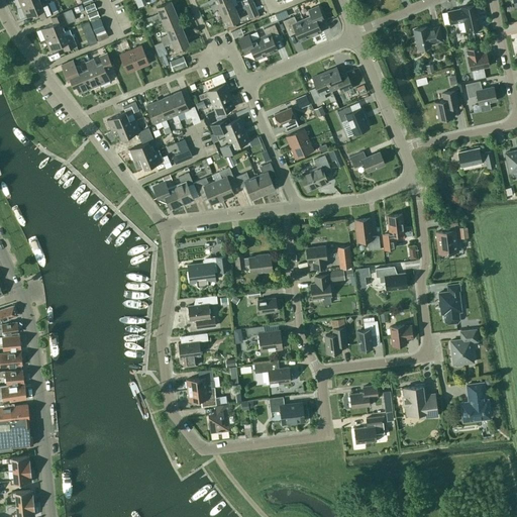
[(38,0),(35,0),(21,6),(25,16),(37,11),(39,17),(52,12),(47,2),(40,5),(38,0)]
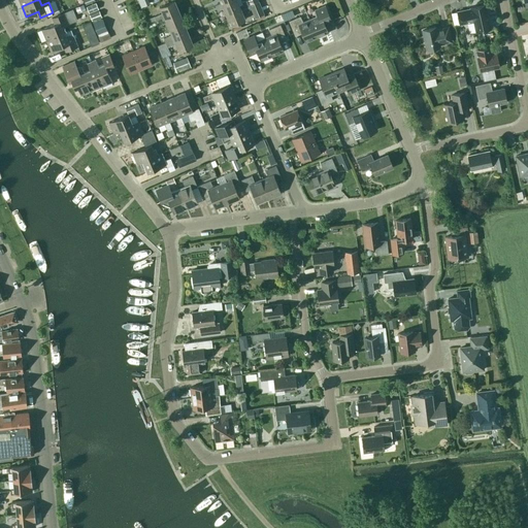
[(162,13),(154,17),(156,21),(178,11),(174,0),(159,6),(162,13)]
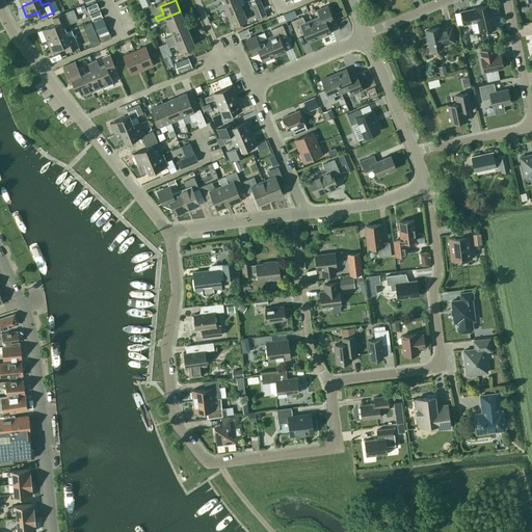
[(229,0),(222,3),(227,14),(249,4),(247,0),(246,0),(240,3),(238,0),(229,0)]
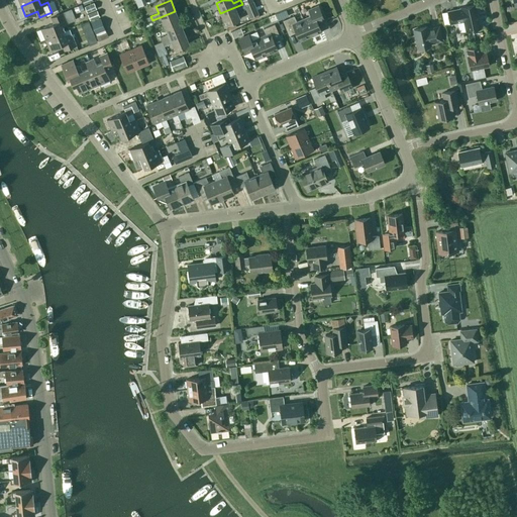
[(259,16),(252,0),(243,4),(250,19),(259,16)]
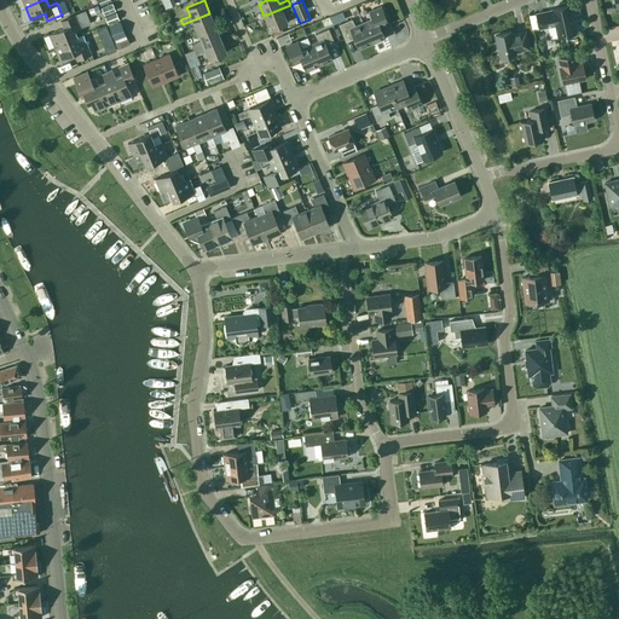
[(103,15),(115,11),(111,4),(100,9),(103,15)]
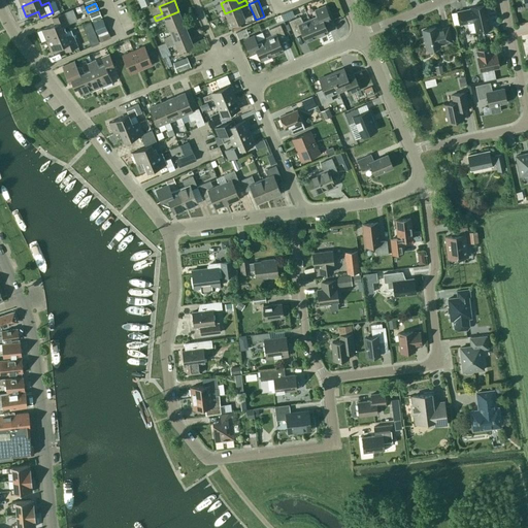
[(85,9),(83,4),(74,6),(76,12),(85,9)]
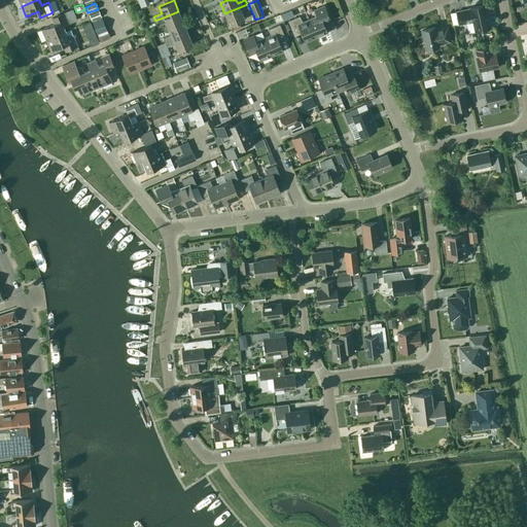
[(249,9),(247,4),(224,13),(230,25),(244,19),(241,12),(249,9)]
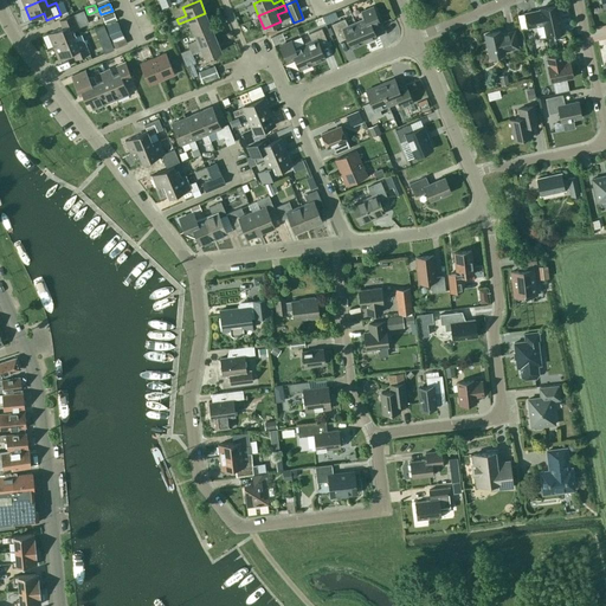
[(562,32),(556,5),(540,8),(540,10),(523,13),(527,27),(536,26),(539,38),(562,32)]
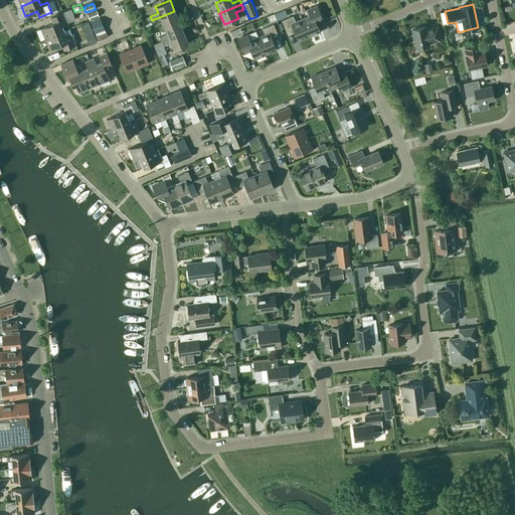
[(301,19),(309,36),(320,32),(315,21),(322,18),(317,5),(306,10),(308,16),(301,19)]
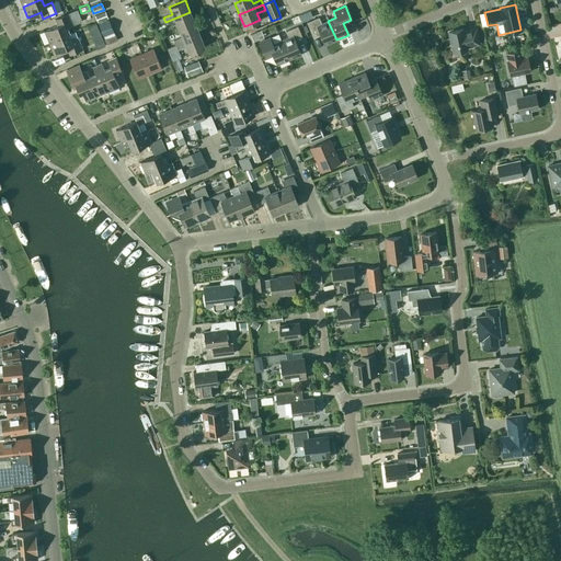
[(44,31),(48,42),(68,34),(65,27),(72,24),(81,21),(77,10),(68,13),(55,19),(57,25),(44,31)]
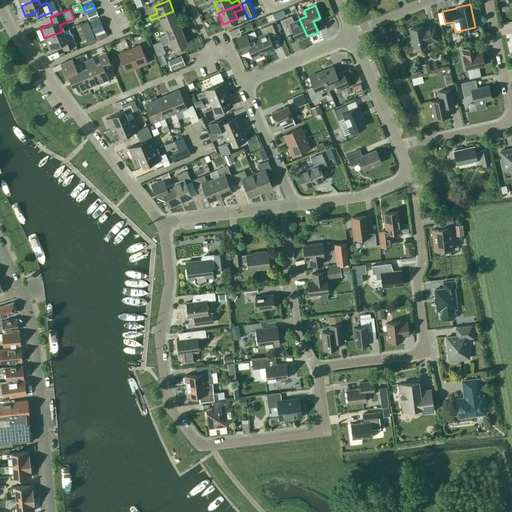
[(88,20),(98,16),(95,11),(86,14),(88,20)]
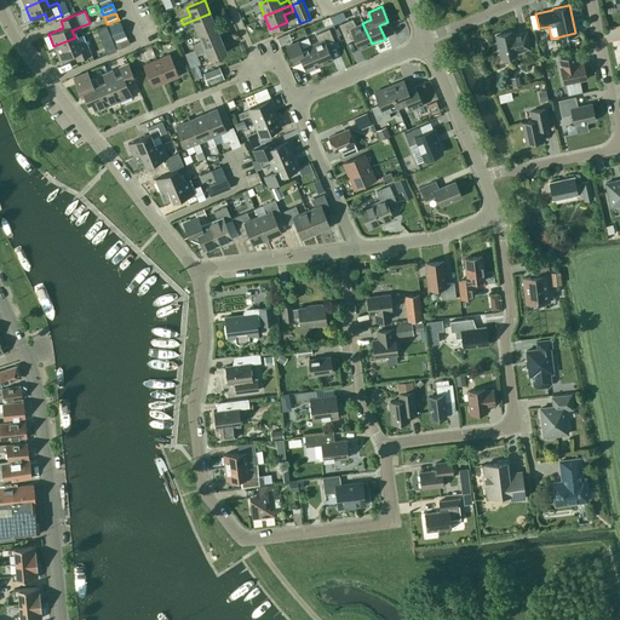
[(183,24),(185,30),(195,26),(197,33),(216,26),(210,13),(183,24)]
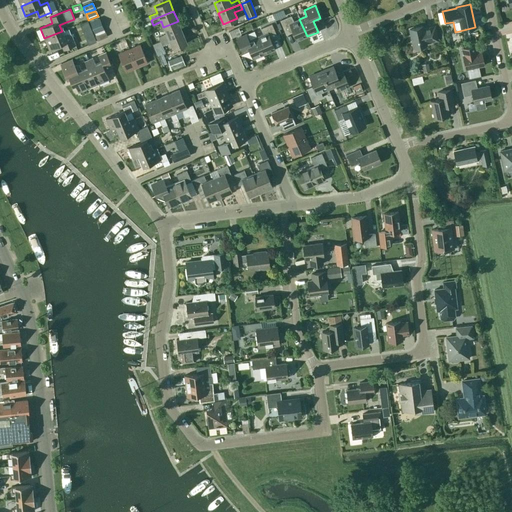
[(438,25),(444,24),(441,12),(435,13),(438,25)]
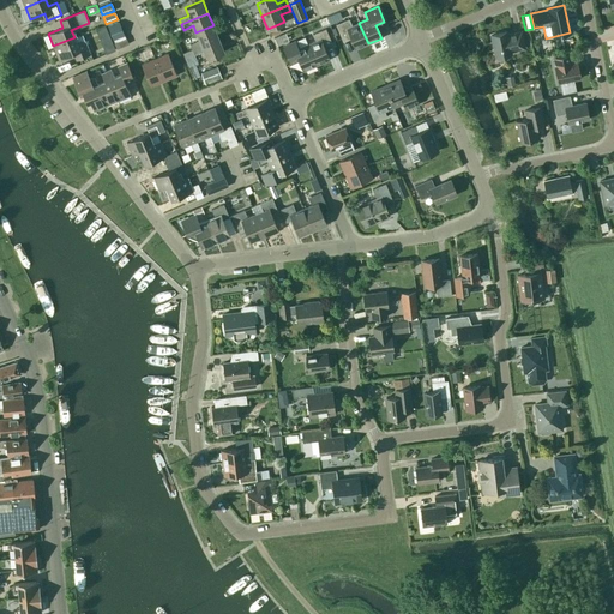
[(355,49),(368,43),(359,23),(351,25),(349,19),(335,24),(342,40),(349,36),(355,49)]
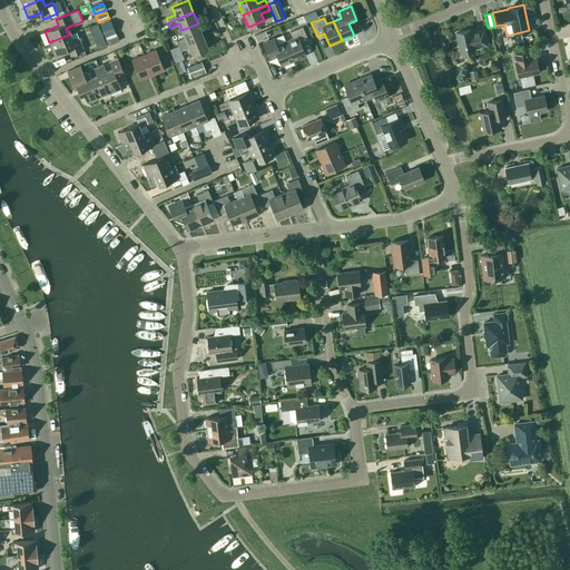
[(99,25),(101,31),(112,27),(109,21),(99,25)]
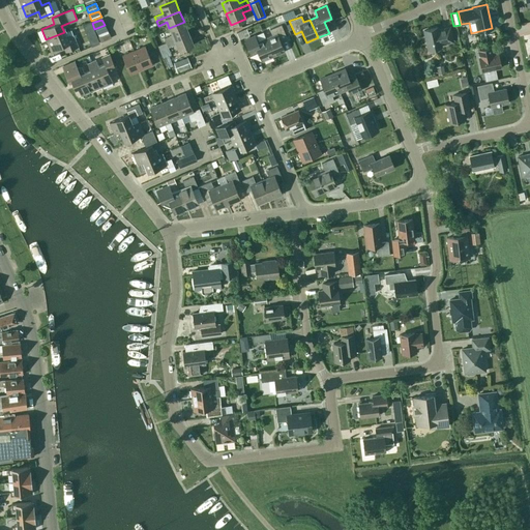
[(156,21),(147,25),(149,29),(158,26),(156,21)]
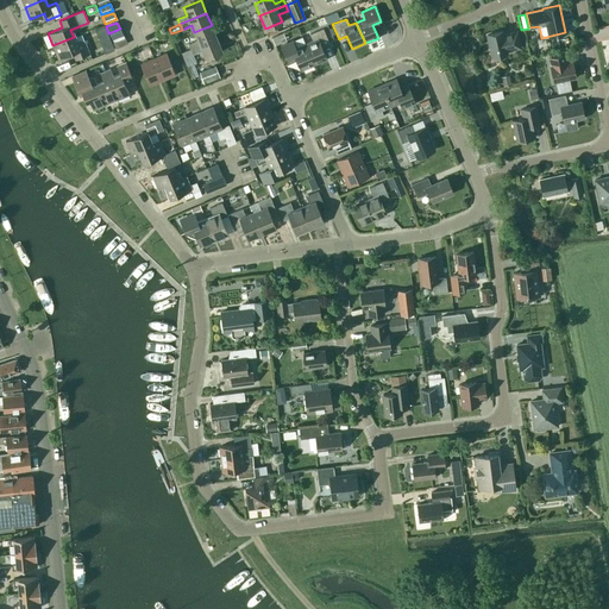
[(188,44),(189,49),(190,49),(217,38),(212,25),(194,32),(198,41),(188,44)]
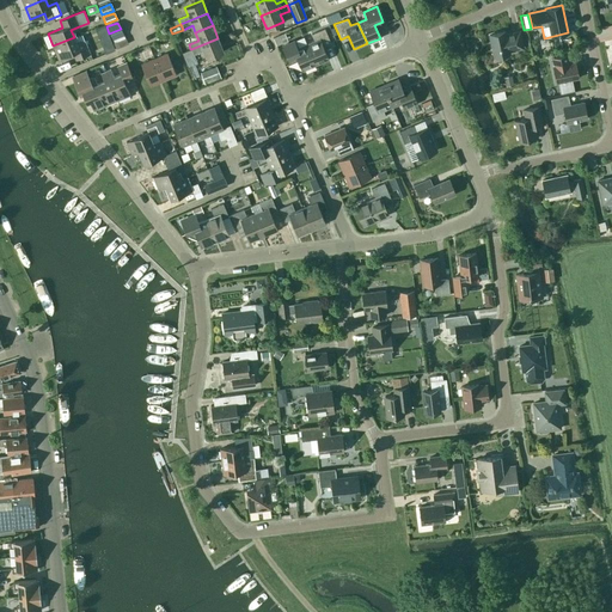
[(121,29),(109,34),(112,41),(123,36),(121,29)]
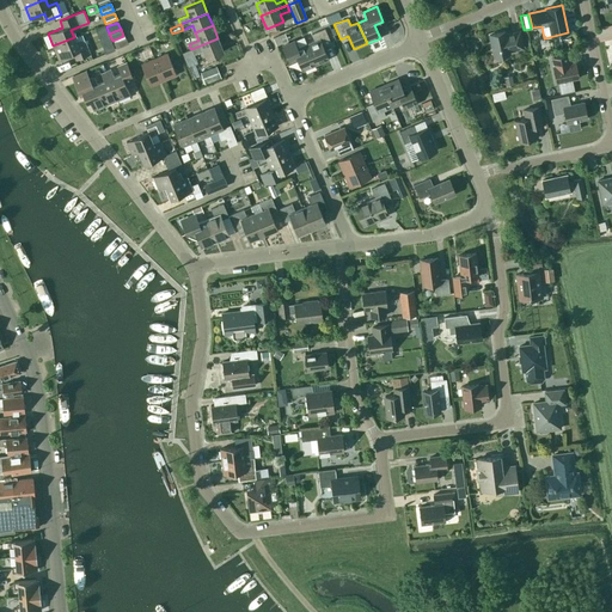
[(306,44),(316,66),(328,60),(323,47),(330,43),(324,29),(311,35),(314,41),(306,44)]
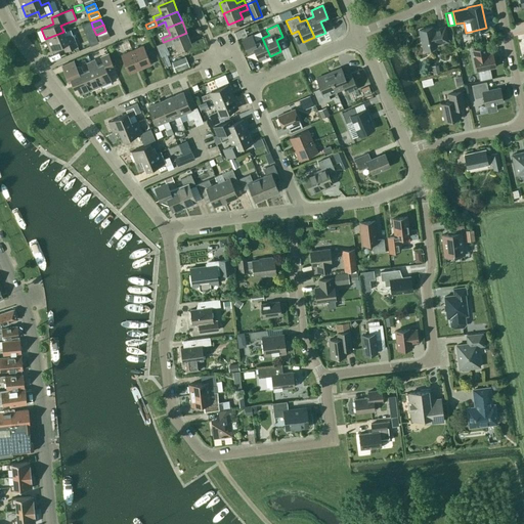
[(447,41),(444,27),(432,30),(432,27),(419,30),(423,48),(436,46),(435,43),(447,41)]
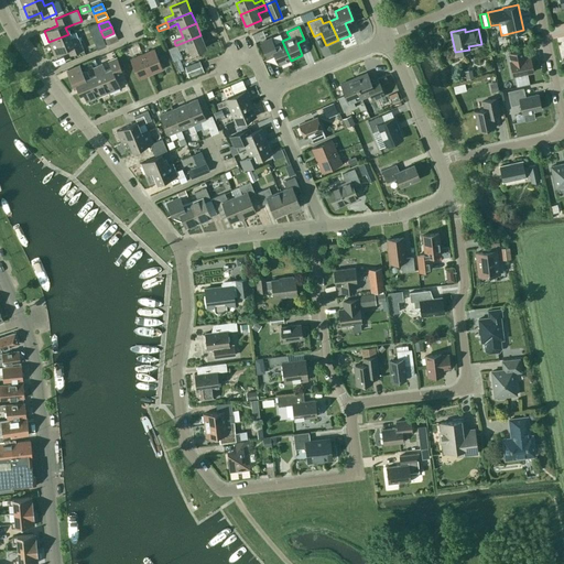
[(262,31),(251,35),(255,42),(266,38),(262,31)]
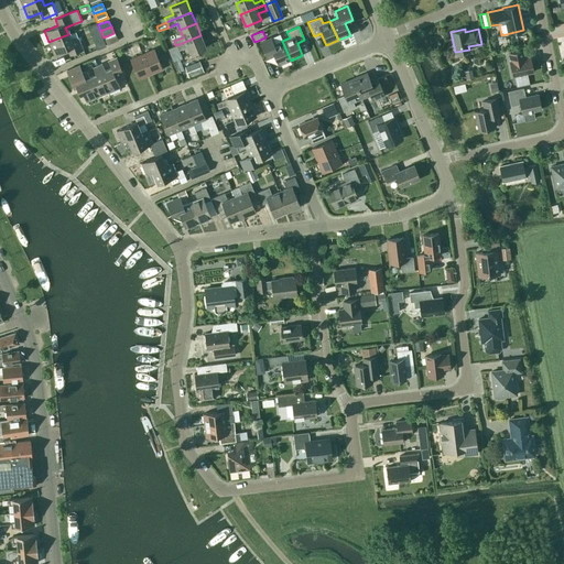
[(105,45),(100,33),(93,36),(97,49),(105,45)]
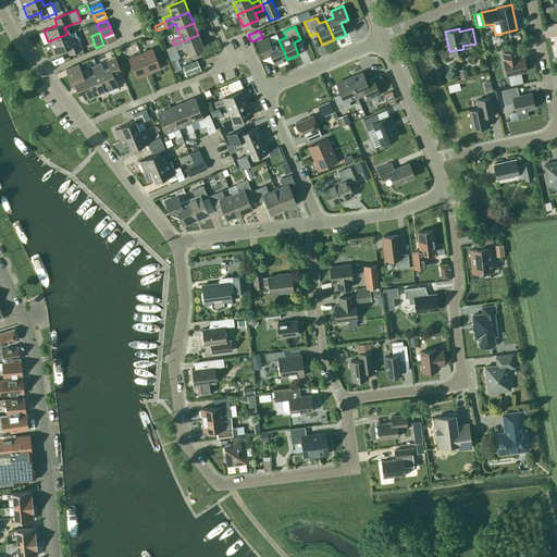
[(67,34),(48,41),(53,52),(66,47),(69,53),(82,48),(77,37),(70,40),(67,34)]
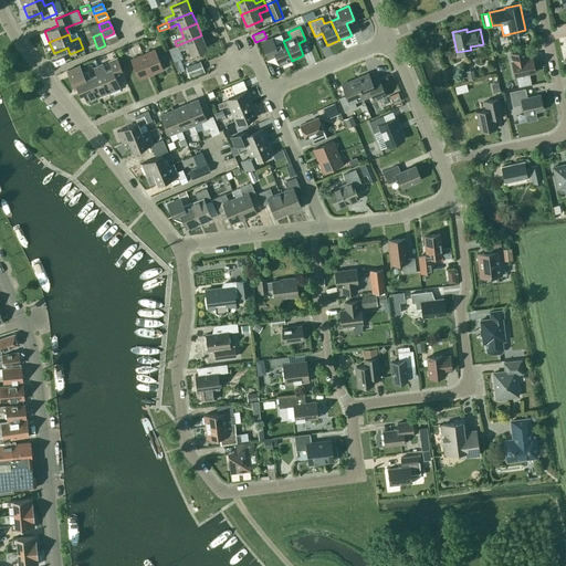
[(106,45),(117,41),(115,35),(104,40),(106,45)]
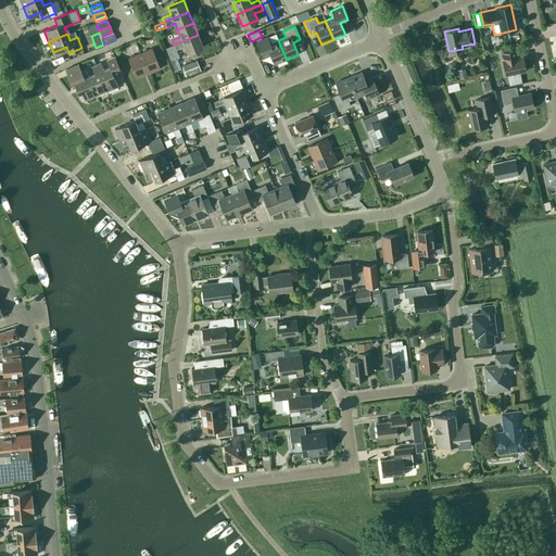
[(198,35),(174,45),(176,50),(184,46),(187,53),(202,47),(198,35)]
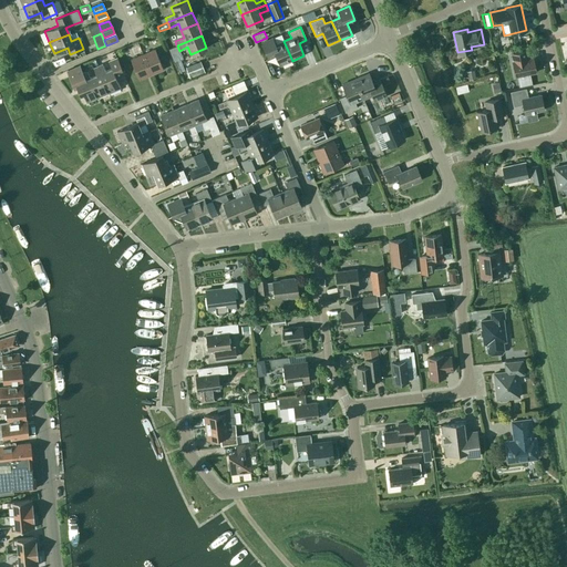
[(280,65),(292,61),(284,41),(277,44),(274,38),(261,43),(267,57),(275,53),(280,65)]
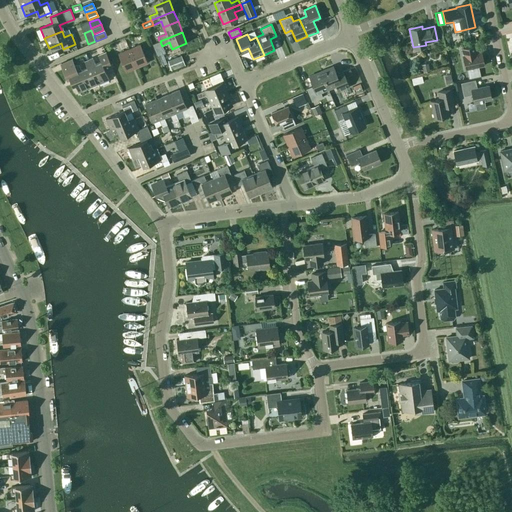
[(162,46),(160,41),(159,41),(152,44),(157,55),(164,52),(162,46)]
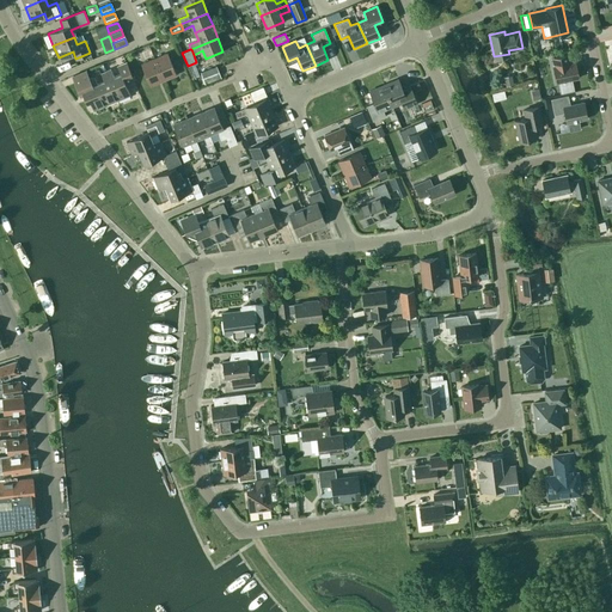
[(153,59),(163,80),(176,75),(166,53),(153,59)]
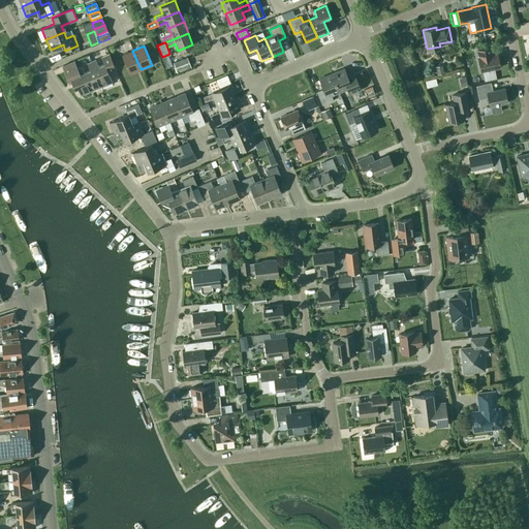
[(477,57),(480,71),(499,67),(496,53),(491,54),(490,48),(477,50),(478,57),(477,57)]
